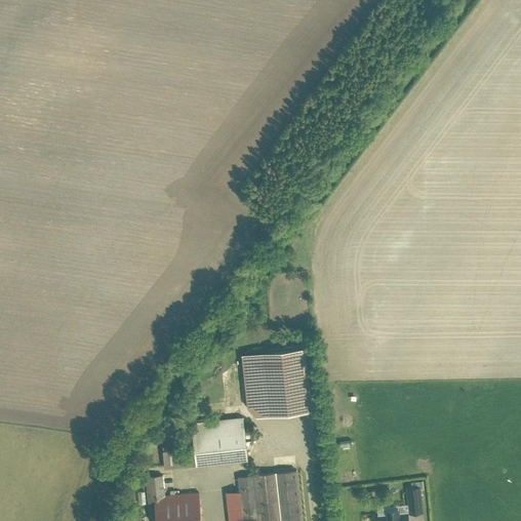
[(306,348),(241,356),(248,415),(314,407),(306,348)]
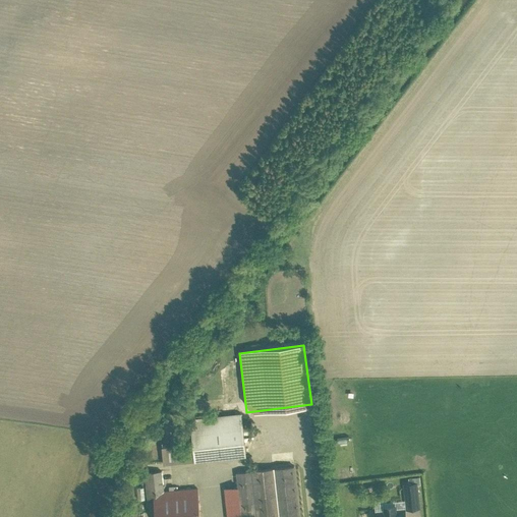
[(239,416),(190,422),(195,462),(244,456),(239,416)]
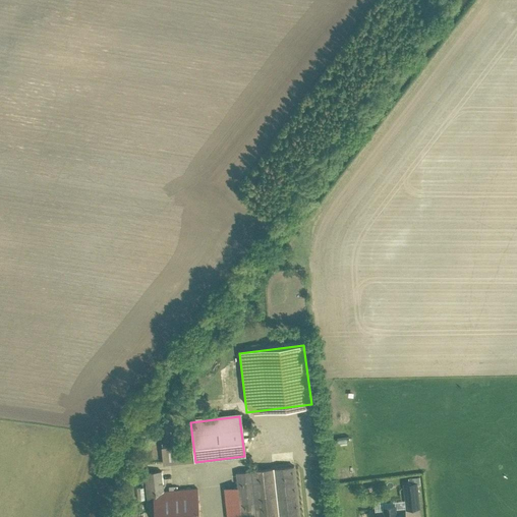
[(157,449),(158,466),(186,464),(185,447),(157,449)]
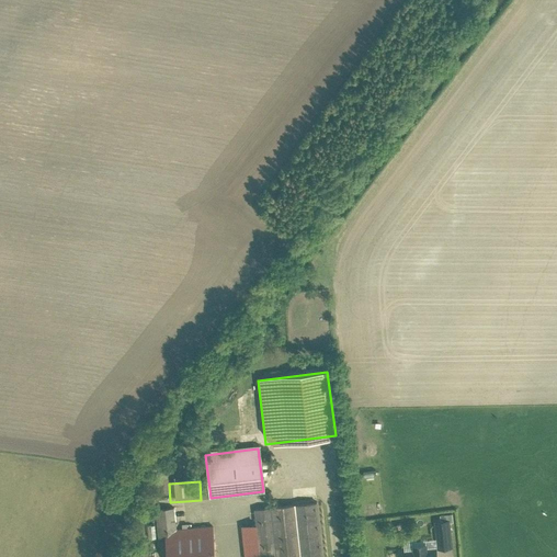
[(314,503),(253,512),(259,556),(297,556),(321,553),(314,503)]
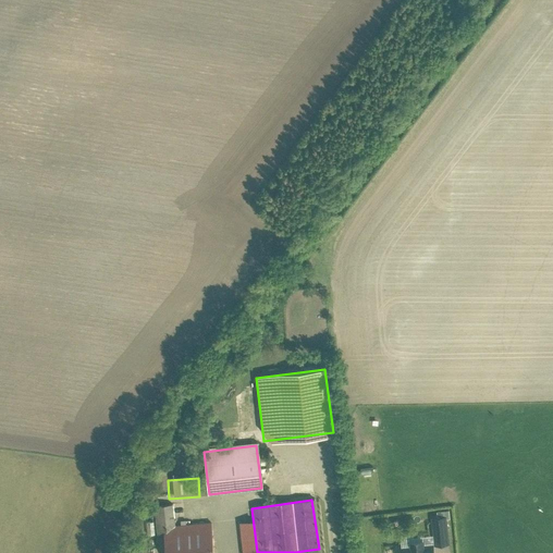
[(446,518),(432,519),(433,548),(447,547),(446,518)]
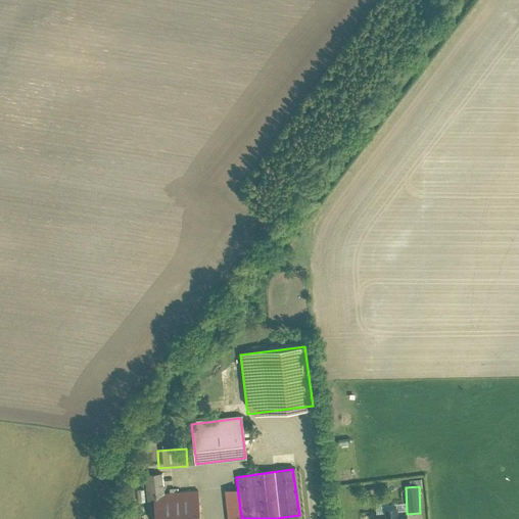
[(198,518),(195,493),(152,499),(154,518),(198,518)]
